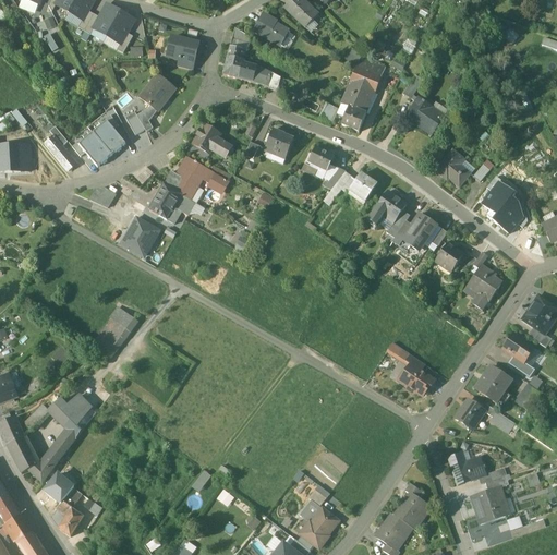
[(48,0),(48,3),(51,10),(55,3),(57,0),(48,0)]
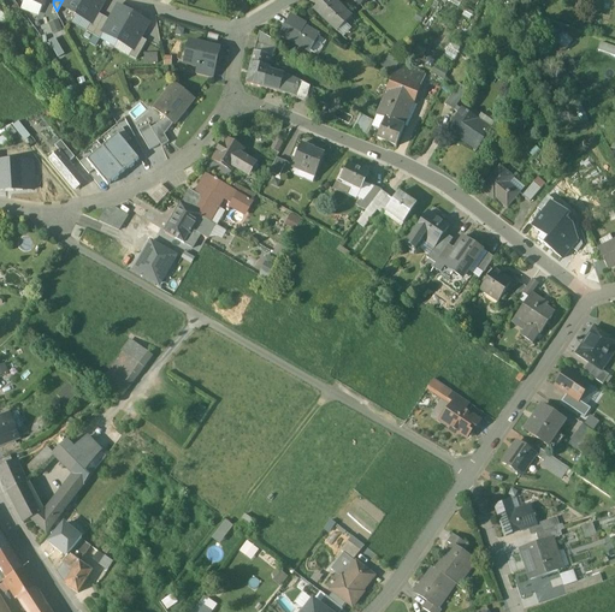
[(63,0),(60,4),(76,12),(82,0),(63,0)]
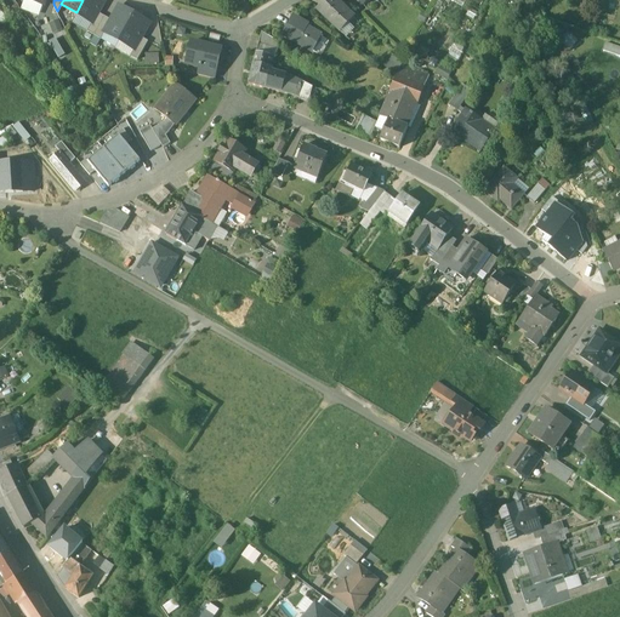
[(83,0),(77,12),(91,21),(97,10),(102,0),(83,0)]
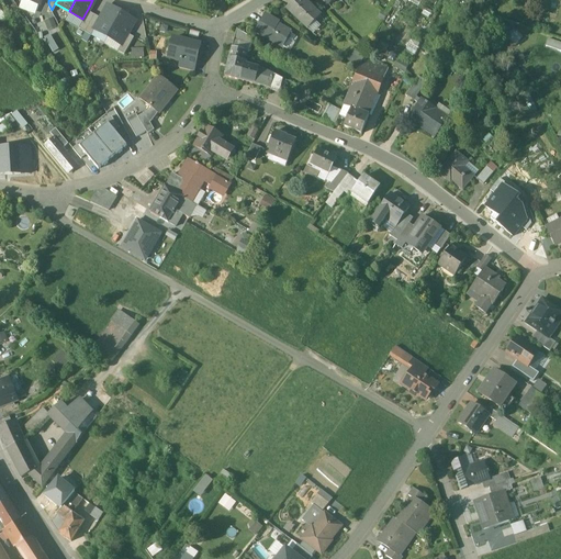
[(320,13),(305,0),(291,0),(285,7),(300,20),(299,20),(306,28),(320,13)]
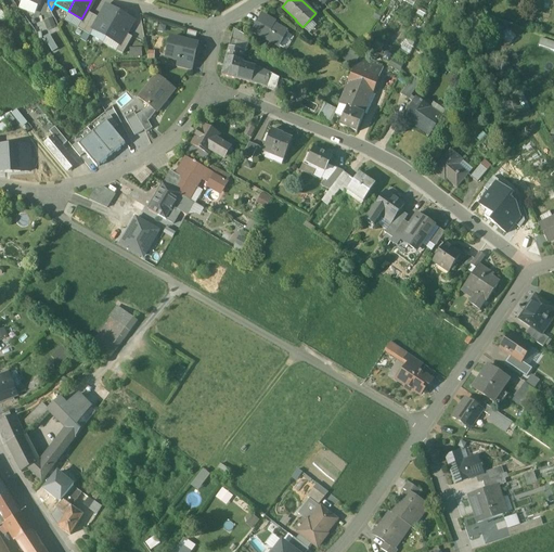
[(92,27),(105,35),(119,10),(105,2),(99,16),(92,27)]
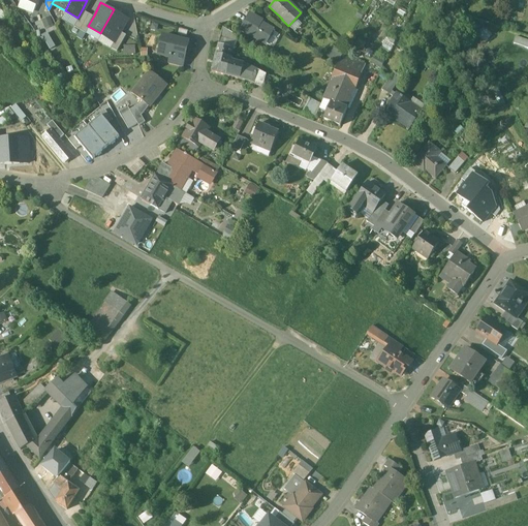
[(88,11),(83,8),(78,18),(73,25),(79,28),(88,11)]
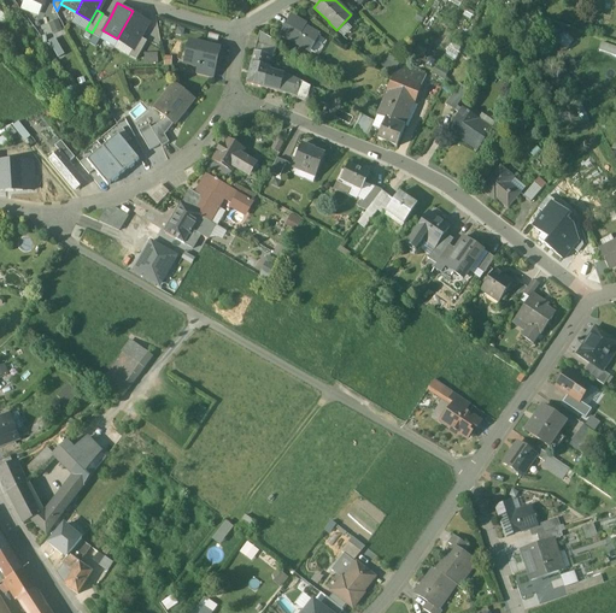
[(117,39),(133,47),(140,35),(148,21),(133,11),(117,39)]
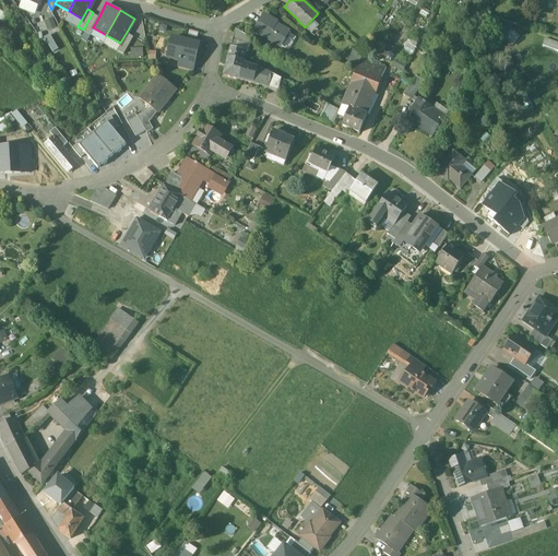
[(99,16),(93,12),(83,30),(90,33),(93,27),(99,16)]
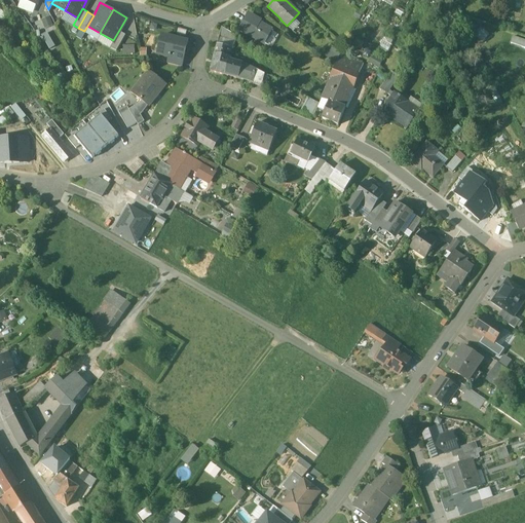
[(255,16),(247,12),(238,27),(263,41),(270,29),(260,23),(261,22),(254,17),(255,16)]
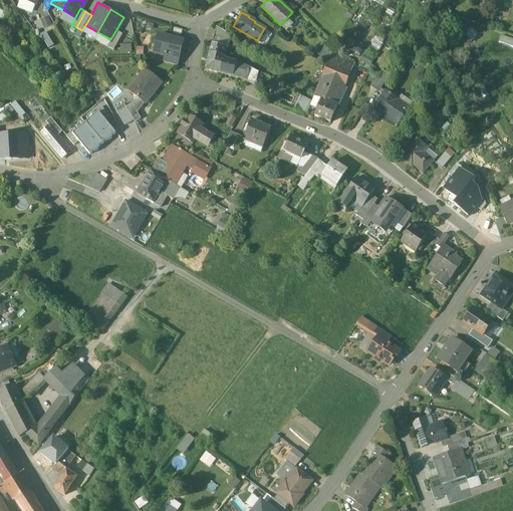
[(41,17),(44,26),(49,24),(46,15),(41,17)]
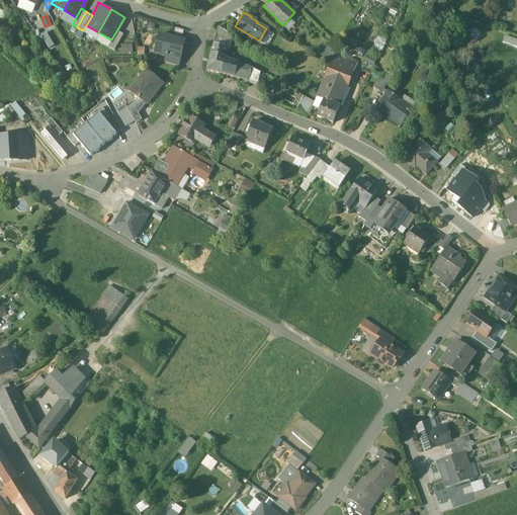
[(232,33),(217,26),(213,41),(228,46),(232,33)]
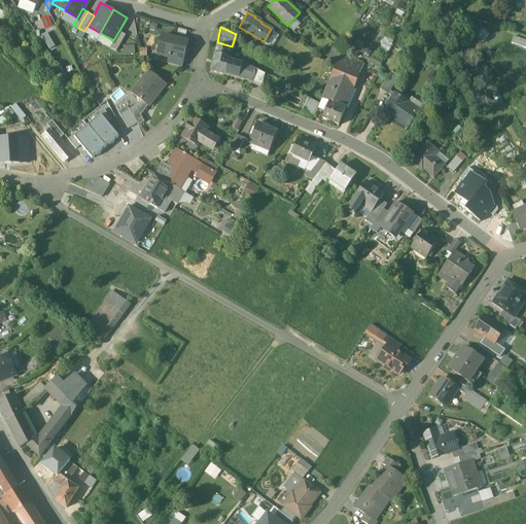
[(126,33),(119,30),(113,40),(109,45),(115,48),(126,33)]
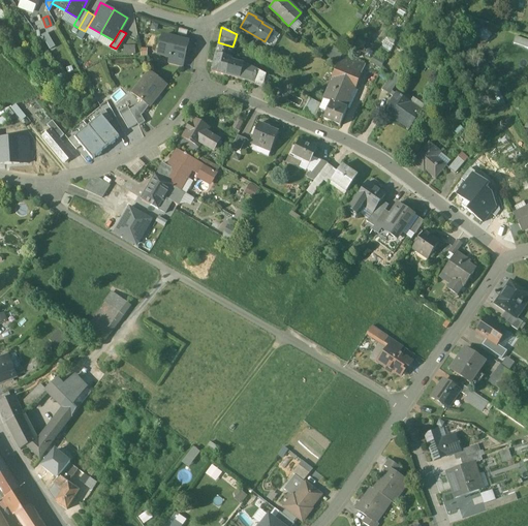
[(40,34),(49,49),(54,47),(45,31),(40,34)]
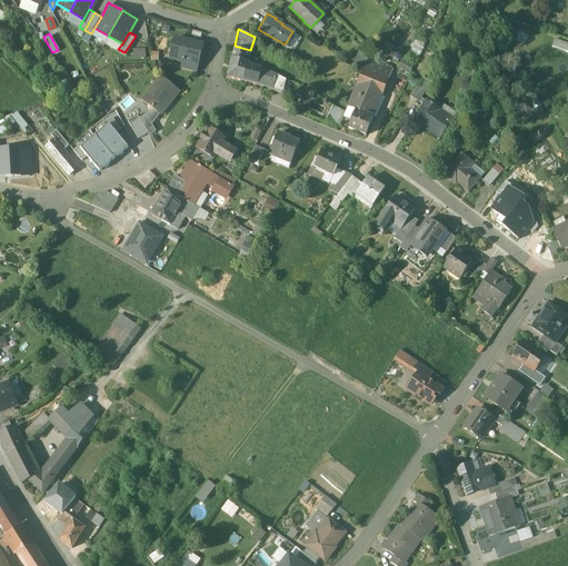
[(202,41),(175,35),(171,46),(175,47),(172,57),(183,59),(196,62),(198,52),(199,52),(202,41)]
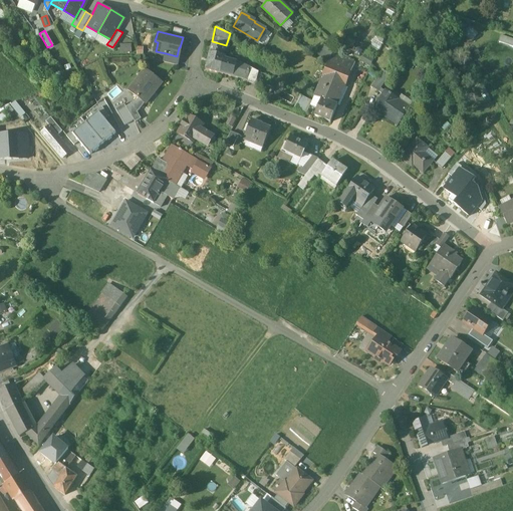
[(499,41),(512,45),(512,37),(501,33),(499,41)]
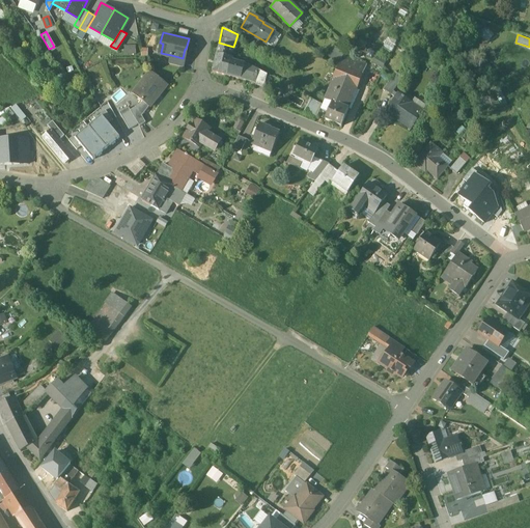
[(233,47),(219,43),(219,44),(212,70),(227,74),(230,58),(231,58),(233,47)]
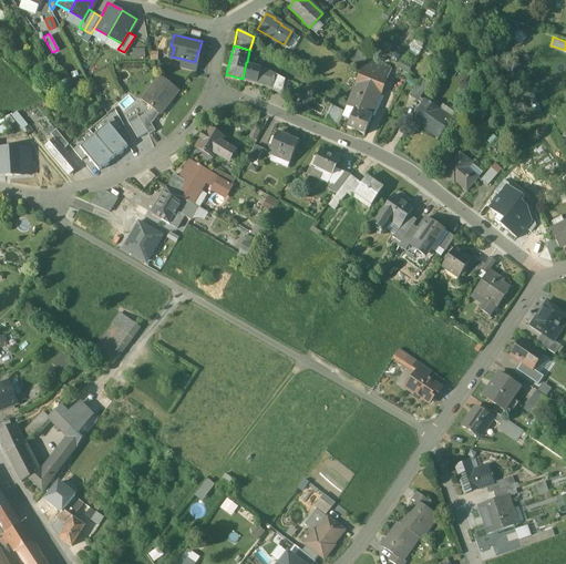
[(390,69),(366,58),(361,67),(386,78),(390,69)]
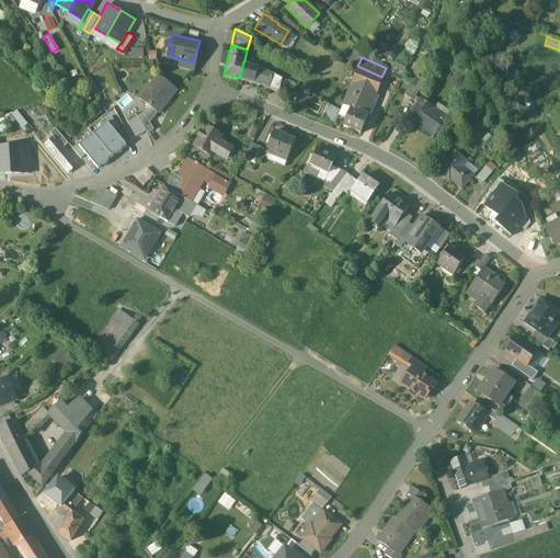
[(193,61),(181,58),(179,65),(192,68),(194,61),(193,61)]
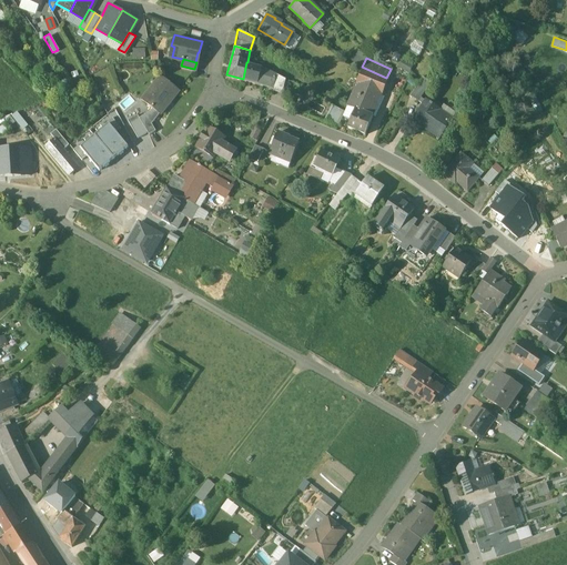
[(247,62),(246,62),(243,79),(256,82),(261,66),(247,62)]
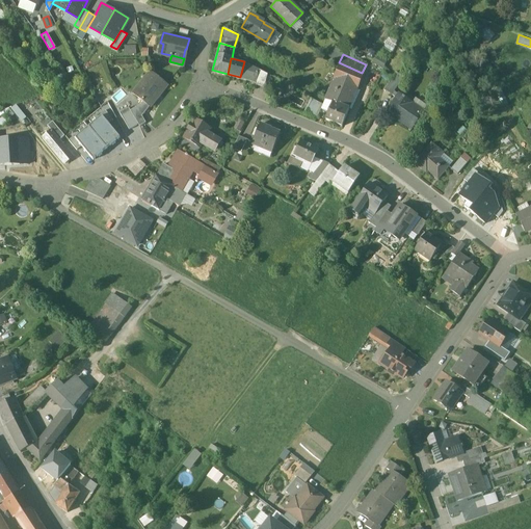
[(258,69),(244,61),(240,77),(255,81),(258,69)]
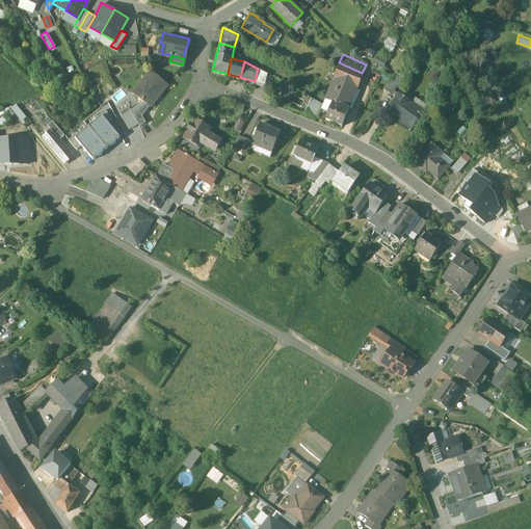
[(362,73),(339,62),(333,77),(356,87),(362,73)]
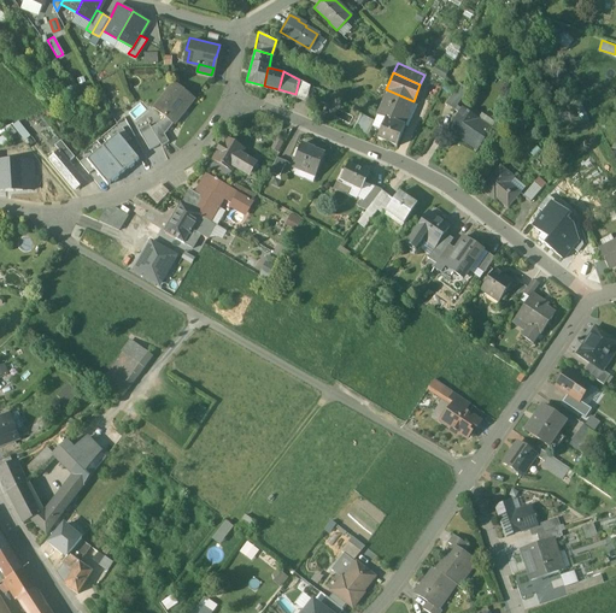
[(194,95),(174,80),(166,88),(169,90),(160,100),(163,101),(157,108),(165,115),(174,121),(174,122),(194,95)]
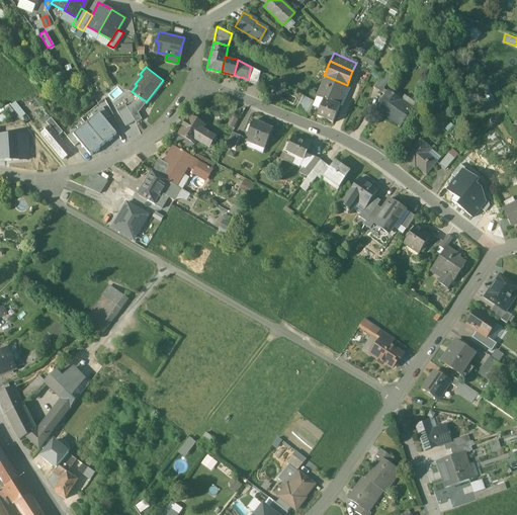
[(263,73),(251,67),(248,79),(248,80),(260,83),(263,73)]
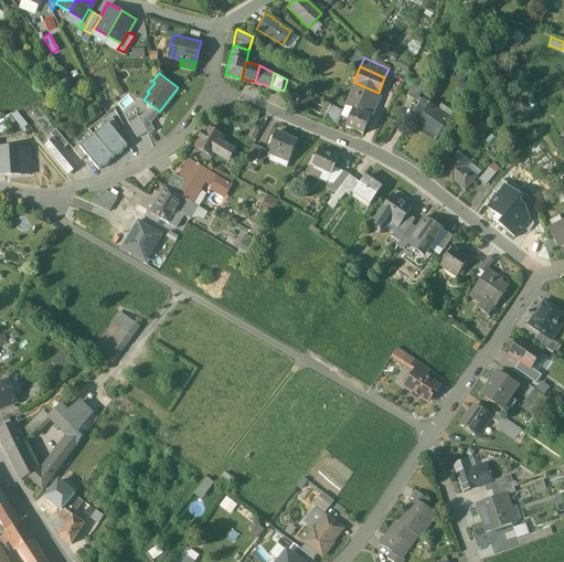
[(418,78),(407,94),(415,99),(426,83),(418,78)]
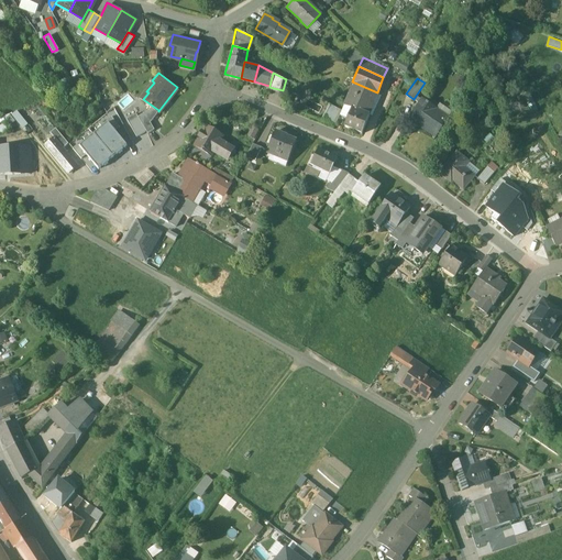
[(377,92),(352,81),(343,103),(352,107),(353,106),(368,112),(377,92)]
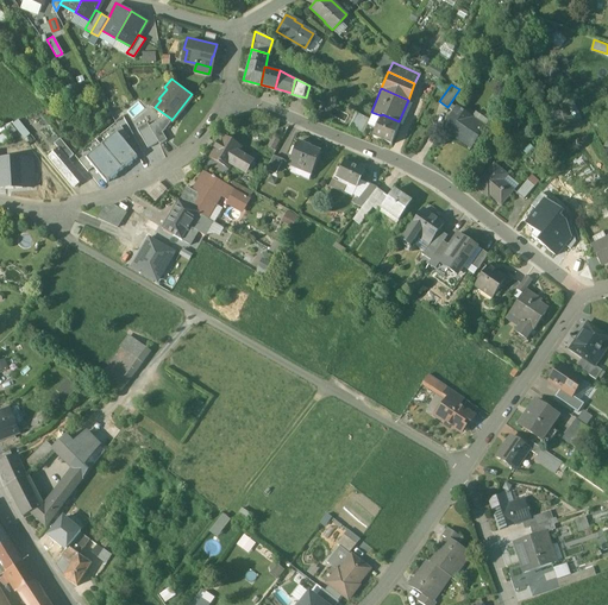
[(470,115),(456,105),(444,123),(455,131),(452,134),(470,146),(480,131),(483,125),(470,115)]
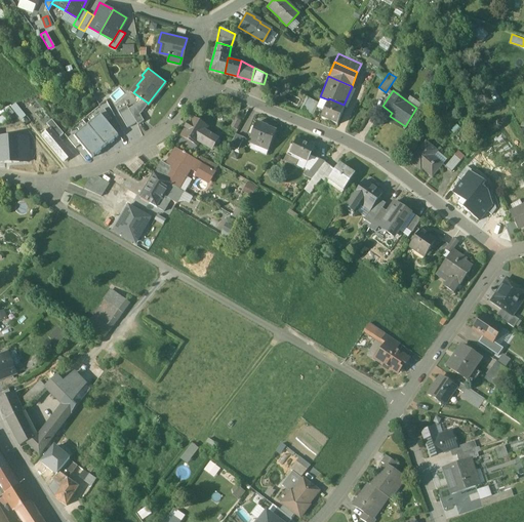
[(311,110),(316,98),(308,95),(303,106),(311,110)]
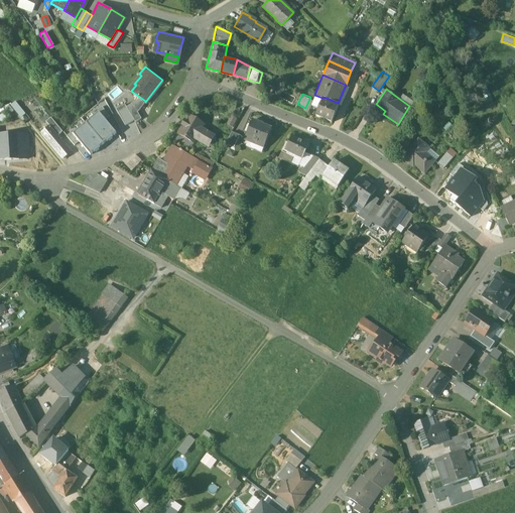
[(138,96),(137,98),(126,104),(129,108),(134,105),(138,110),(145,101),(138,96)]
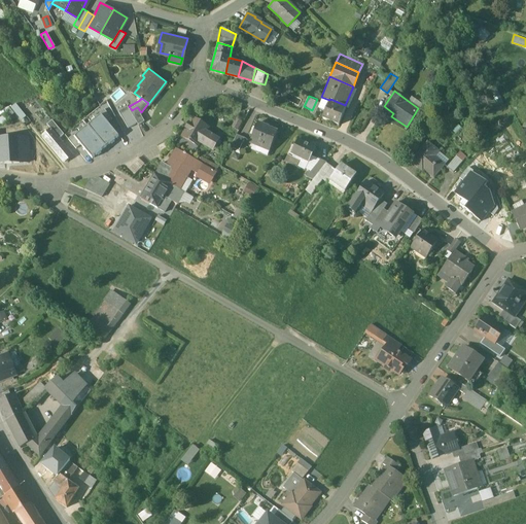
[(345,105),(330,99),(329,100),(323,115),(338,121),(345,105)]
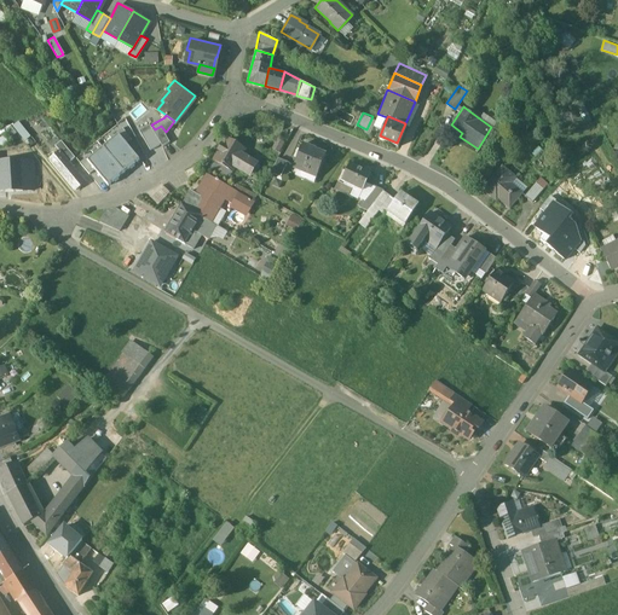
[(151,149),(162,141),(155,129),(151,125),(150,123),(139,129),(151,149)]
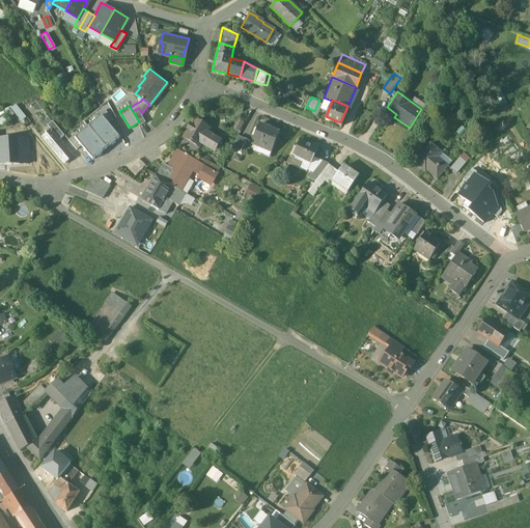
[(101,114),(107,121),(112,117),(104,108),(99,112),(101,114)]
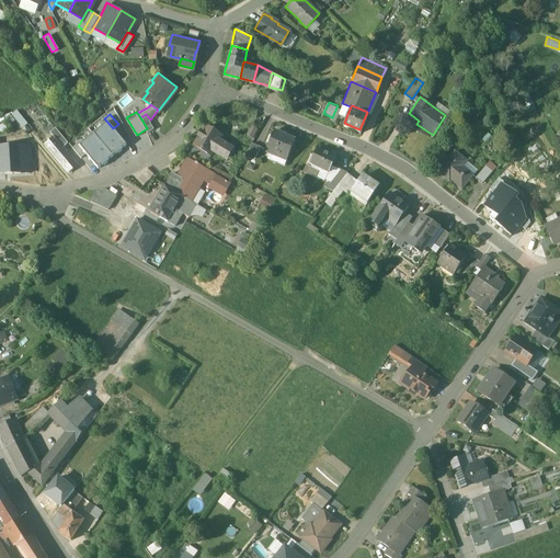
[(150,120),(146,114),(140,117),(147,128),(148,131),(153,126),(150,120)]
